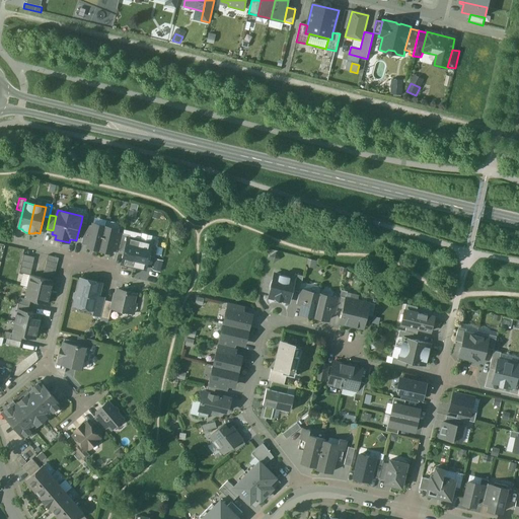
[(86,223),(81,222),(77,236),(83,238),(86,224),(86,223)]
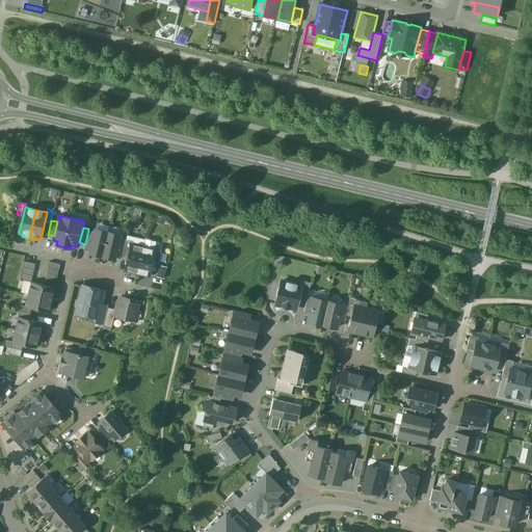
[(108,232),(96,229),(95,232),(90,250),(89,253),(102,256),(108,232)]
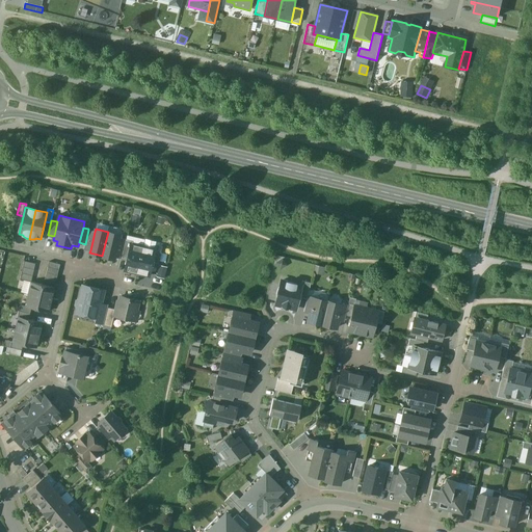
[(95,232),(88,230),(85,244),(84,248),(90,250),(95,232)]
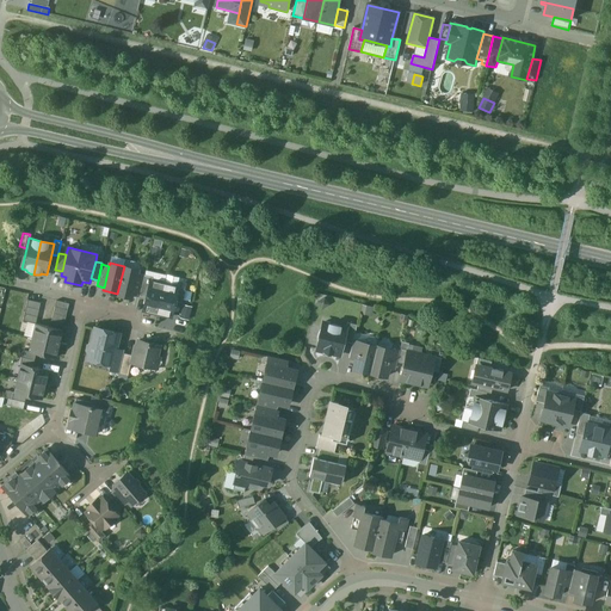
[(139,270),(124,266),(117,294),(133,297),(133,295),(139,273),(139,270)]
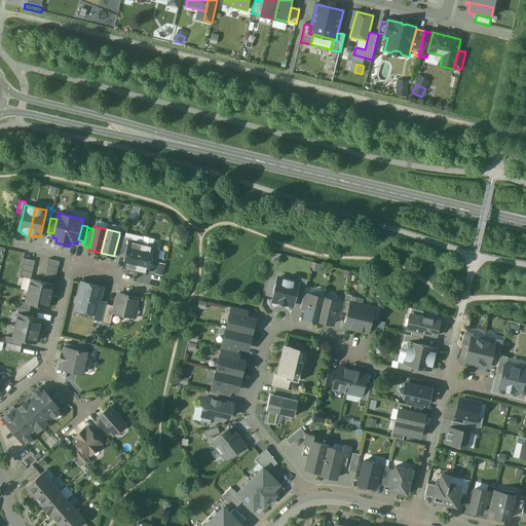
[(124,236),(119,235),(114,254),(120,255),(124,237),(124,236)]
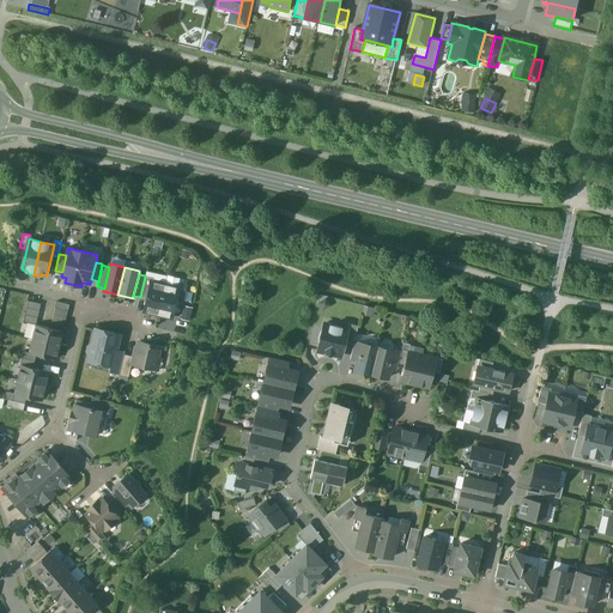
[(153,278),(145,277),(140,297),(147,298),(151,281),(152,281),(153,278)]
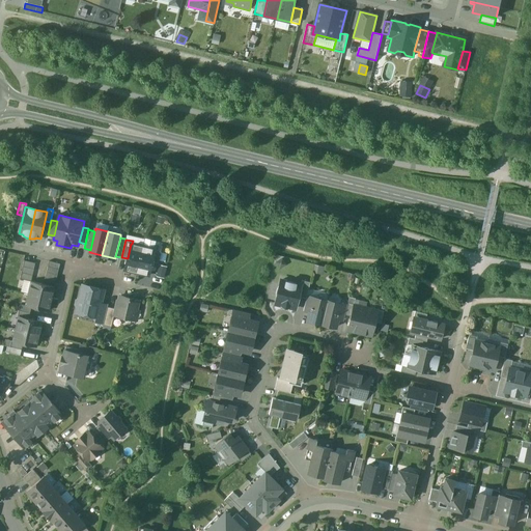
[(132,244),(131,244),(128,258),(124,270),(137,273),(143,247),(132,244)]
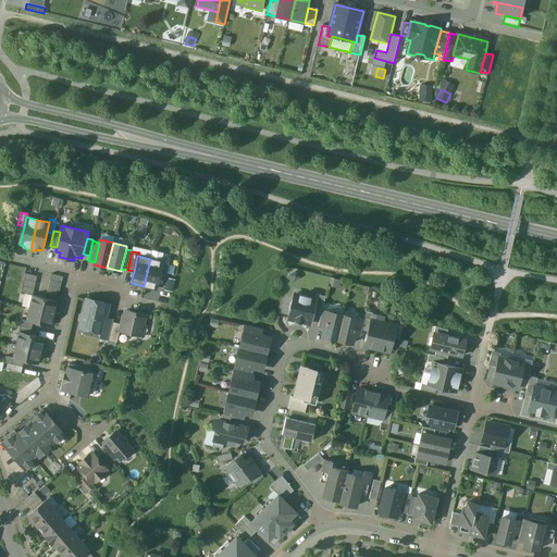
[(170,260),(163,258),(162,261),(163,261),(159,277),(165,279),(170,260)]
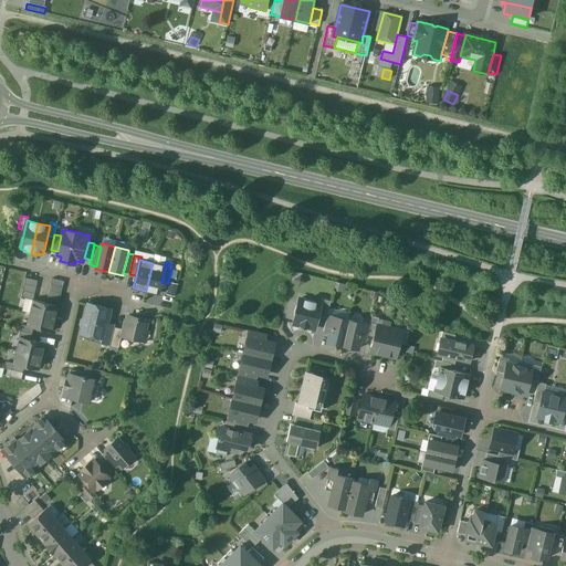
[(165,265),(153,263),(146,291),(159,294),(161,282),(166,265),(165,265)]
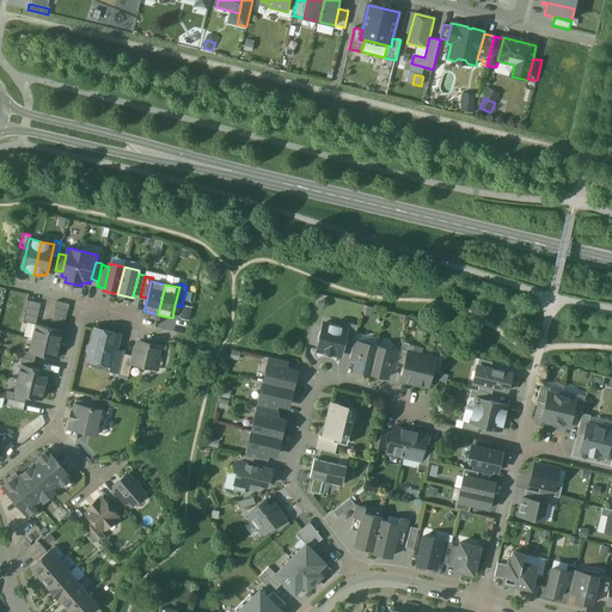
[(41,304),(28,300),(26,307),(40,311),(41,304)]
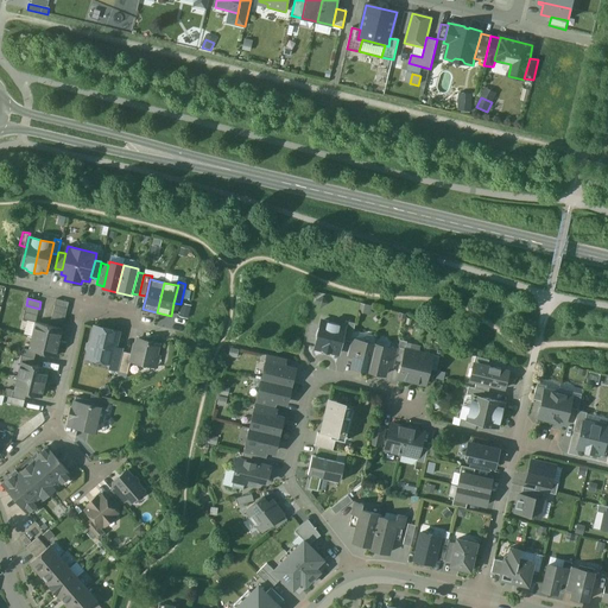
[(26,305),(25,312),(37,315),(39,309),(26,305)]
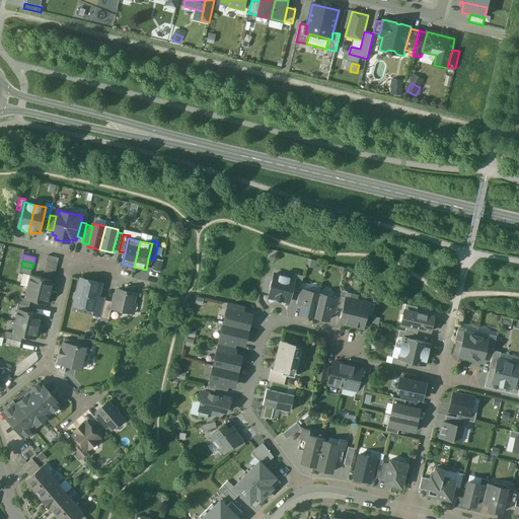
[(58,264),(47,261),(46,267),(56,269),(58,264)]
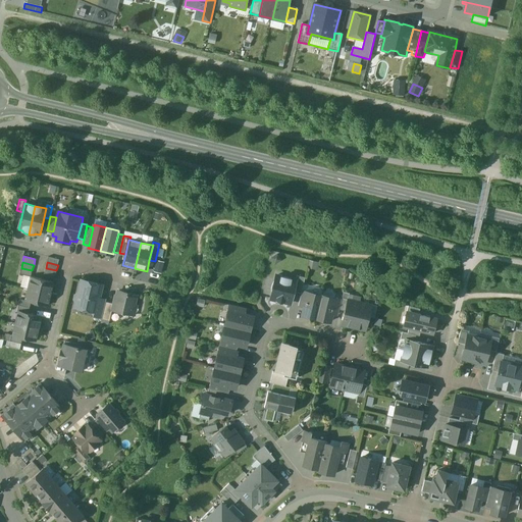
[(32,270),(21,268),(19,274),(31,276),(32,270)]
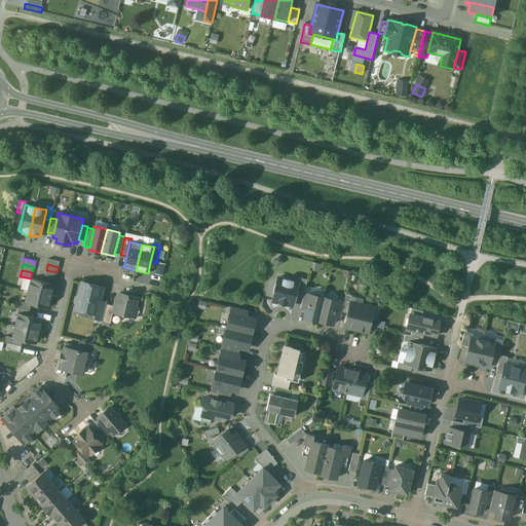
[(57,272),(46,270),(44,275),(55,278),(57,272)]
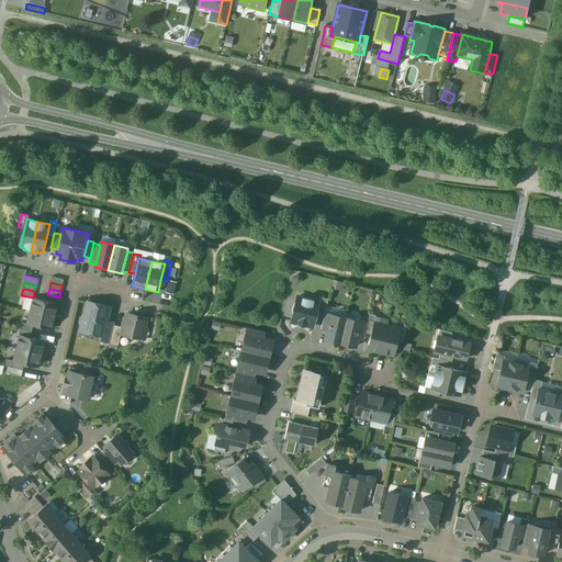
[(47,294),(46,301),(58,304),(59,298),(47,294)]
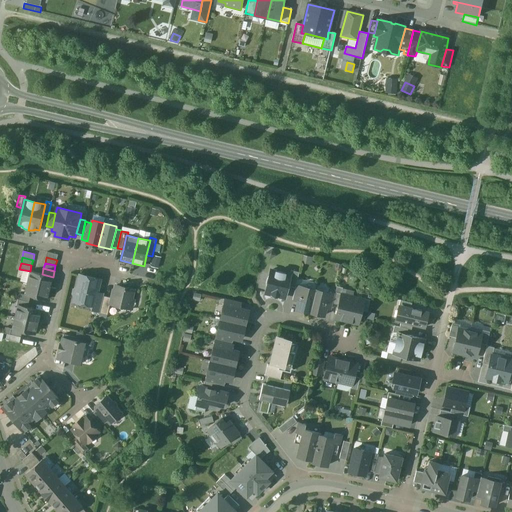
[(290,275),(271,270),(270,276),(269,276),(267,278),(266,281),(266,284),(266,287),(267,287),(266,293),(285,298),(288,286),(291,275),(290,275)]
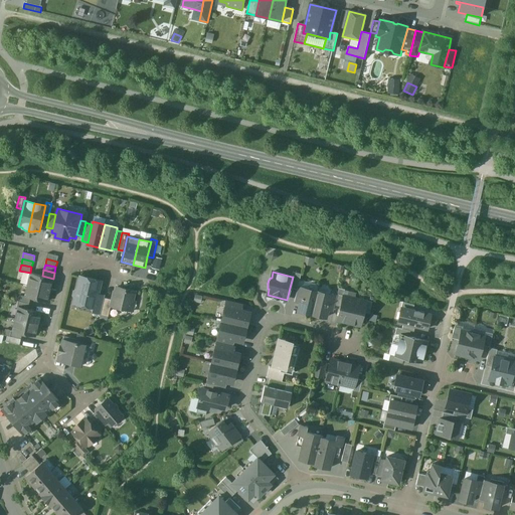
[(42,276),(31,273),(28,285),(50,290),(53,279),(42,276)]
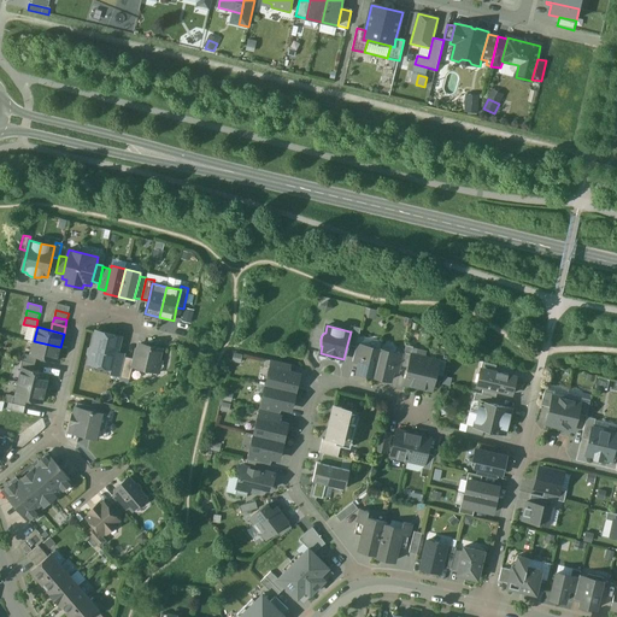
[(360,329),(351,327),(350,331),(351,331),(347,345),(357,347),(357,344),(360,329)]
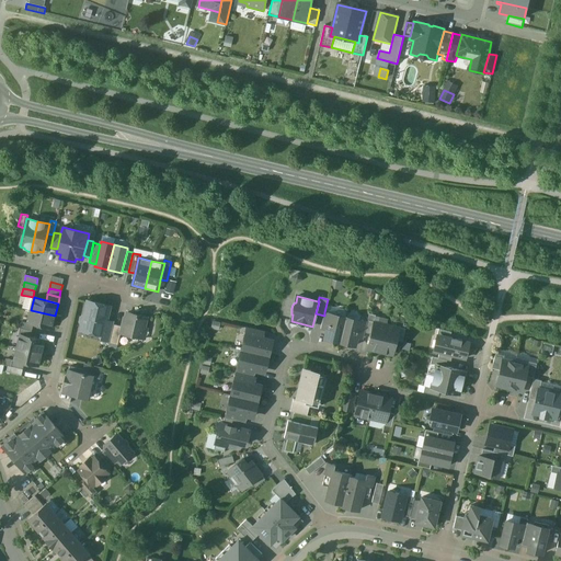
[(110,307),(88,301),(84,316),(81,318),(80,322),(82,324),(81,327),(90,329),(92,332),(101,334),(102,335),(105,321),(106,321),(110,307)]
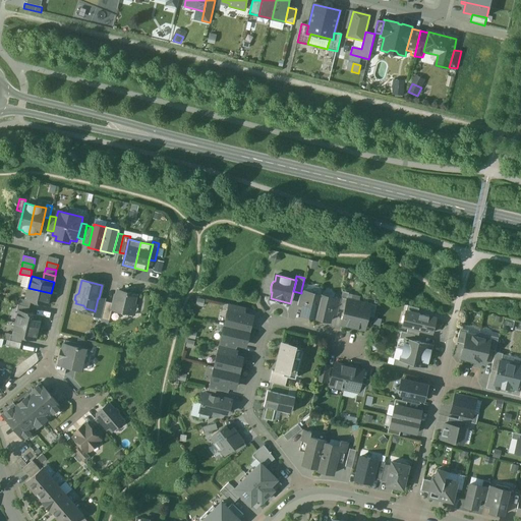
[(51,293),(29,288),(25,300),(31,301),(48,305),(51,293)]
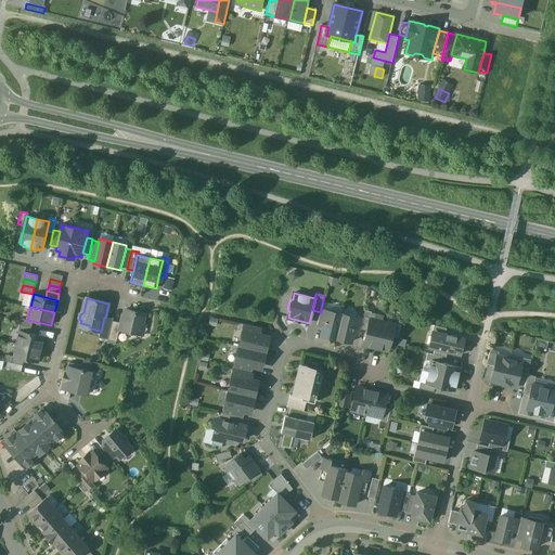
[(328,310),(321,309),(321,312),(318,325),(323,326),(327,312),(328,312),(328,310)]
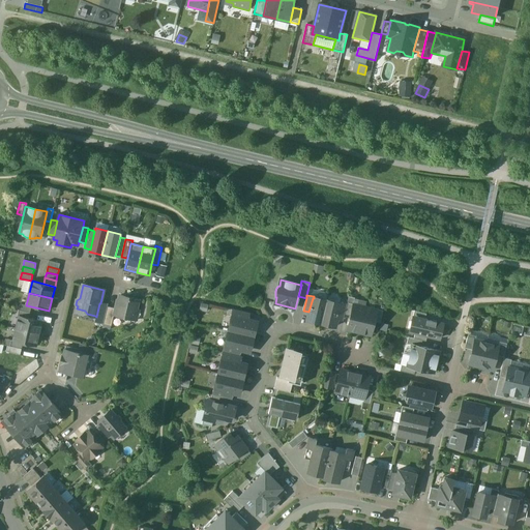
[(139,300),(120,296),(117,307),(116,306),(115,308),(114,315),(123,317),(126,321),(130,319),(136,316),(139,313),(137,310),(137,308),(139,300)]
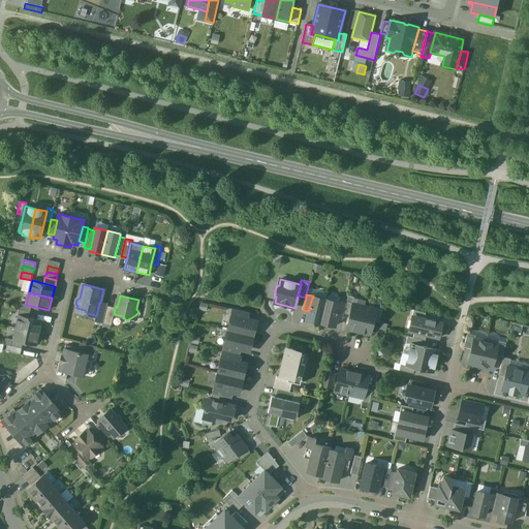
[(346,304),(344,314),(350,315),(352,305),(354,298),(348,296),(346,304)]
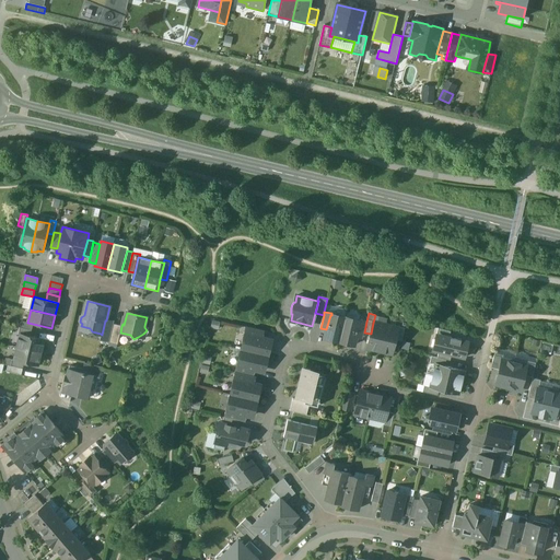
[(331,315),(330,315),(326,329),(325,338),(339,342),(345,318),(331,315)]
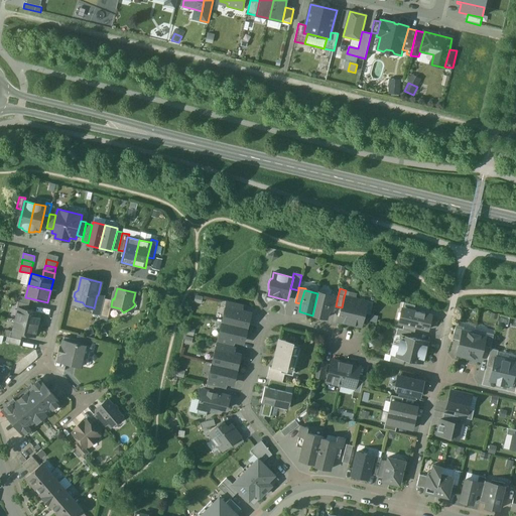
[(331,296),(317,293),(312,315),(327,318),(329,310),(332,296),(331,296)]
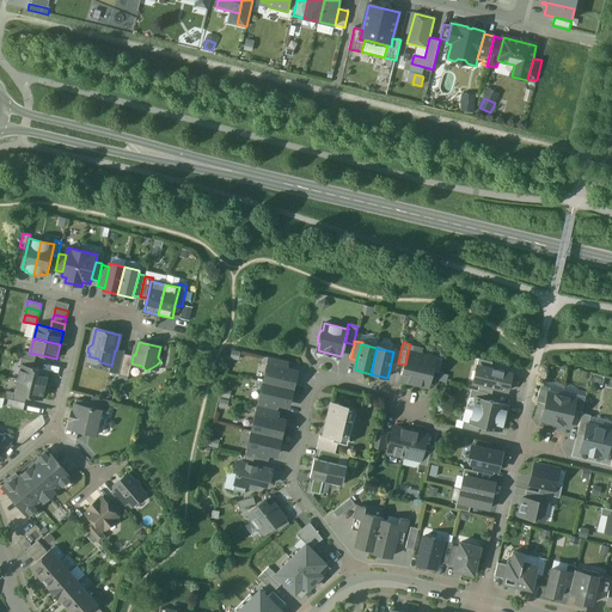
[(401,352),(393,349),(392,352),(393,352),(390,368),(397,369),(398,363),(401,352)]
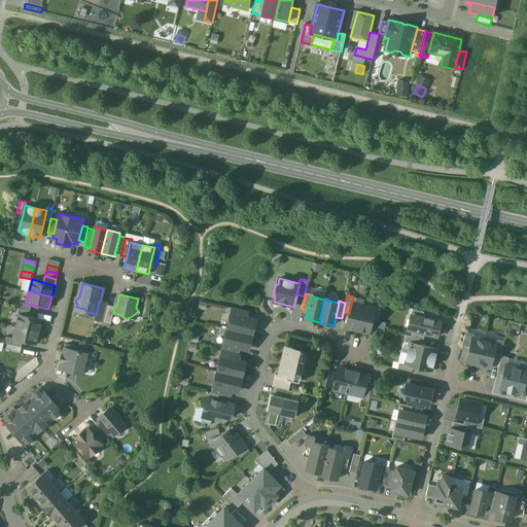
[(26,304),(21,302),(19,308),(30,311),(31,305),(26,304)]
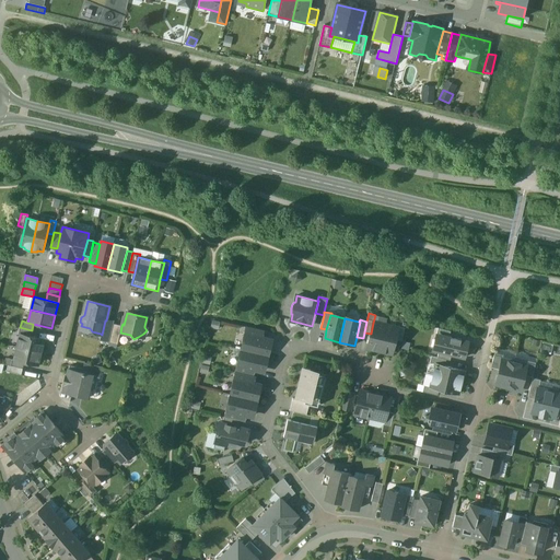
[(105,321),(102,335),(101,334),(100,340),(109,342),(113,324),(114,324),(114,323),(106,321),(105,321)]
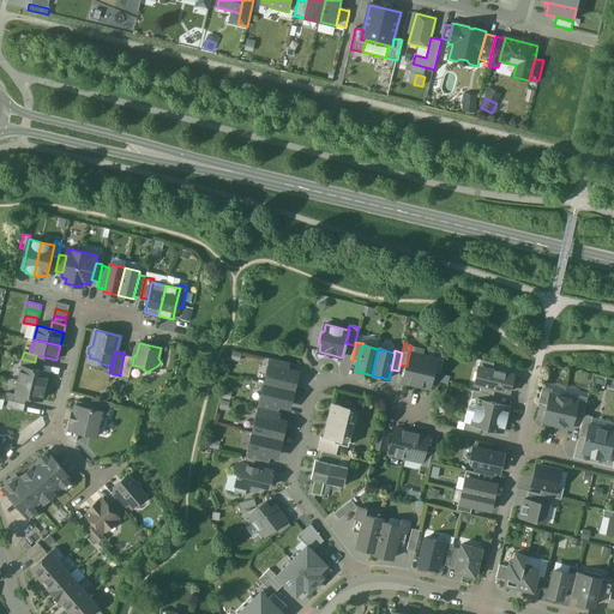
[(423,356),(409,354),(407,366),(403,383),(416,385),(423,356)]
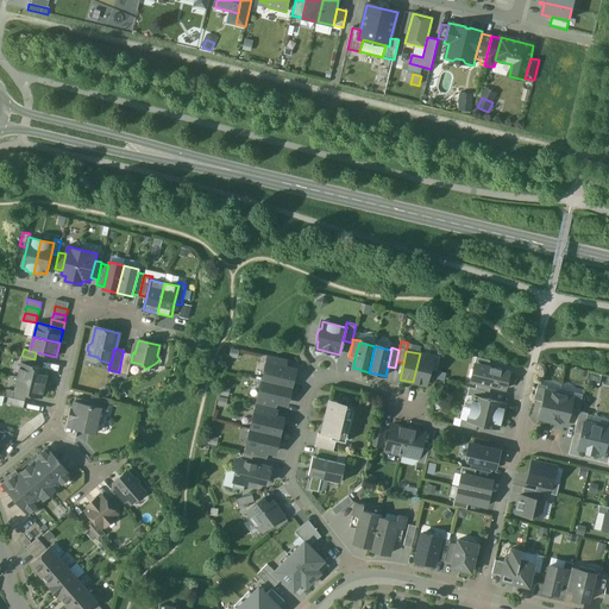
[(124,352),(123,352),(119,372),(127,374),(131,362),(132,355),(124,352)]
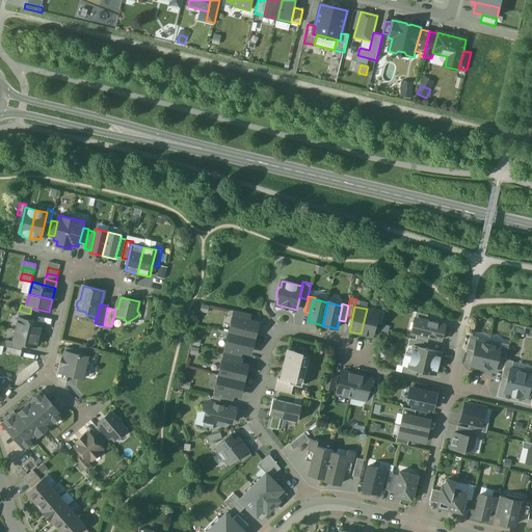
[(378,312),(367,309),(361,334),(372,337),(376,323),(378,312)]
